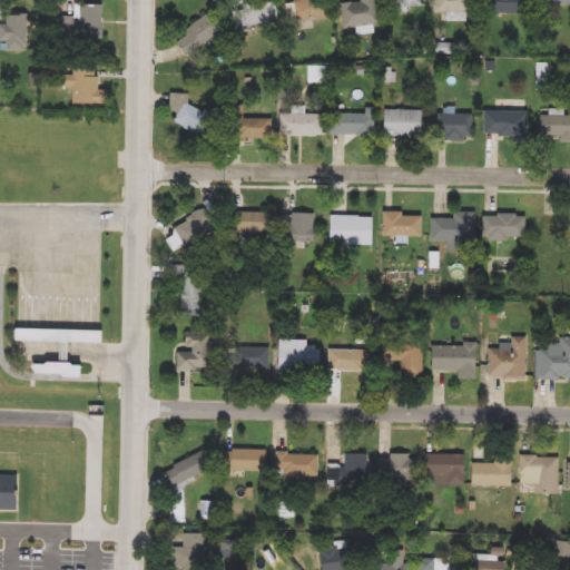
[(293,19),(292,0),(326,0),(327,18),(293,19)]
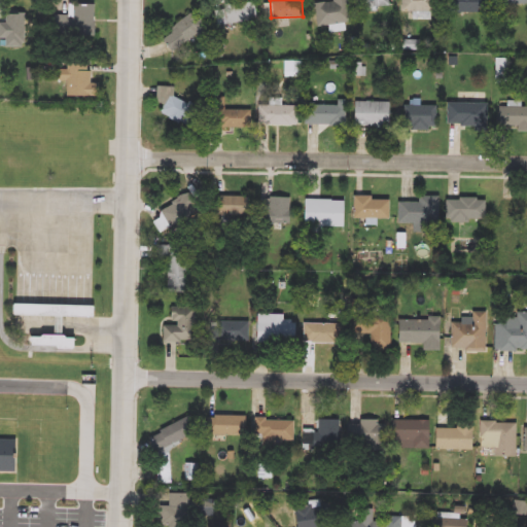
[(316,2),(332,2),(332,0),(348,0),(349,25),(317,25),(316,2)]
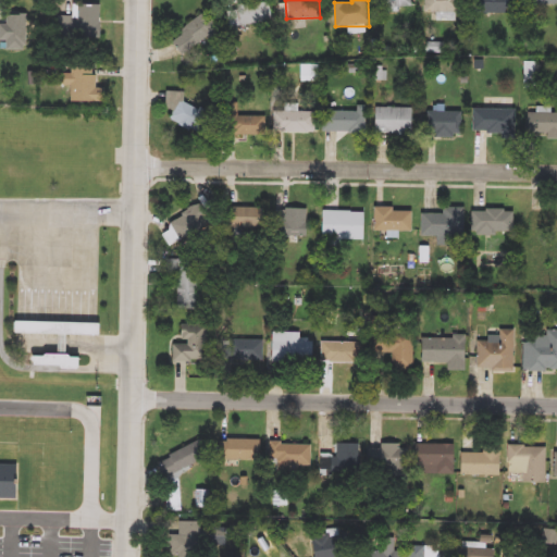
[(424,13),(424,0),(458,0),(458,13),(424,13)]
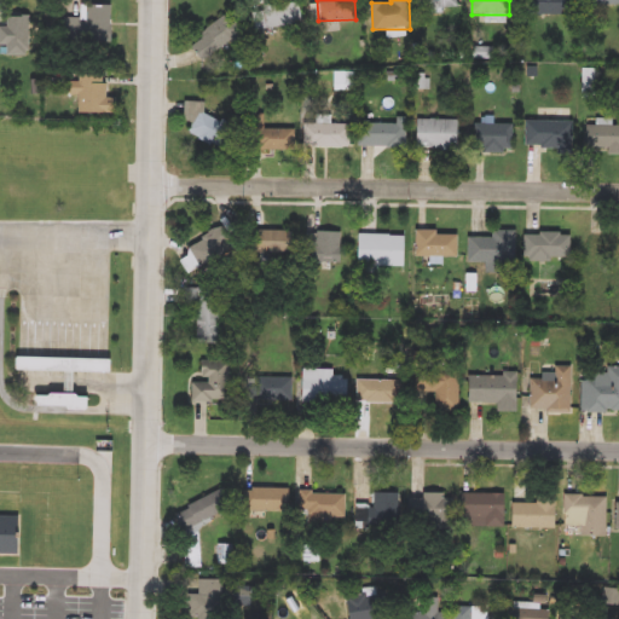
[(525,15),(525,0),(562,0),(562,15),(525,15)]
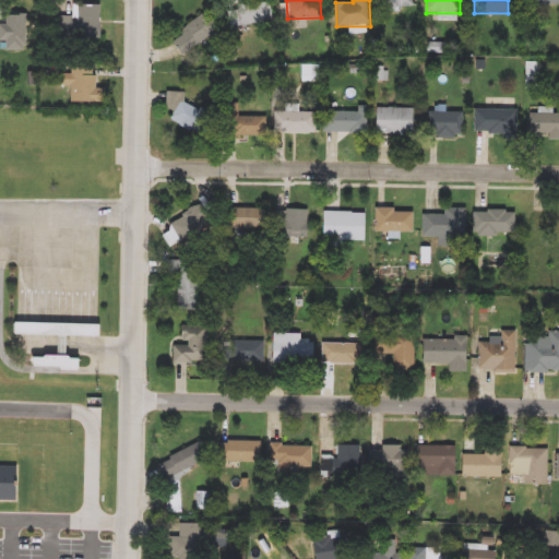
[(237,2),(271,2),(271,24),(237,24),(237,2)]
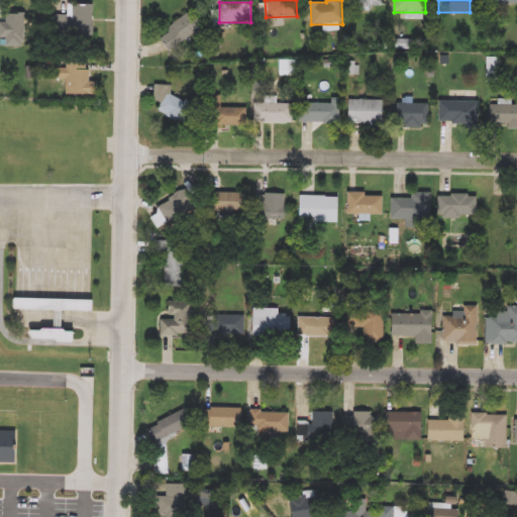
[(62,17),(75,17),(75,4),(97,4),(97,36),(62,36),(62,17)]
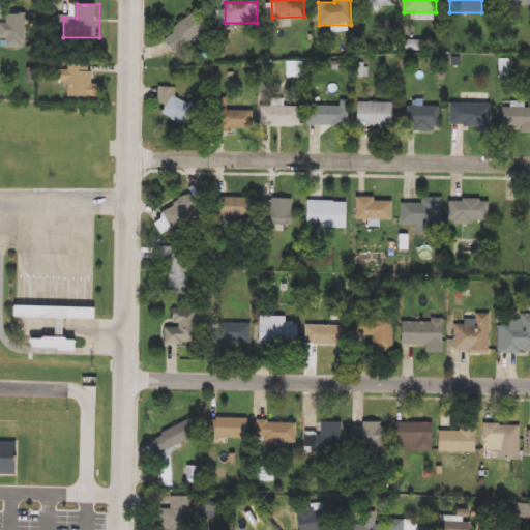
[(171,53),(160,34),(198,12),(208,30),(171,53)]
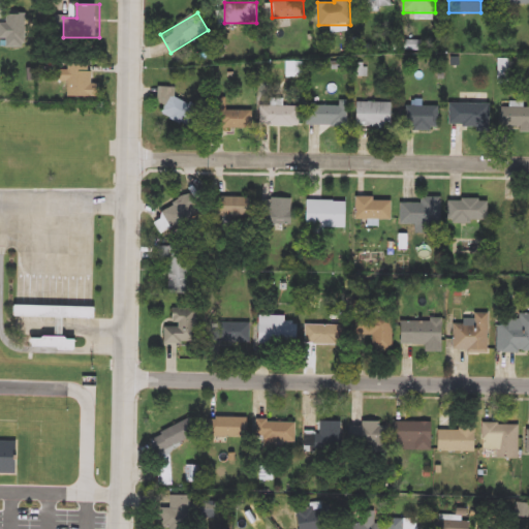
[(0,14),(35,14),(35,37),(0,37),(0,14)]
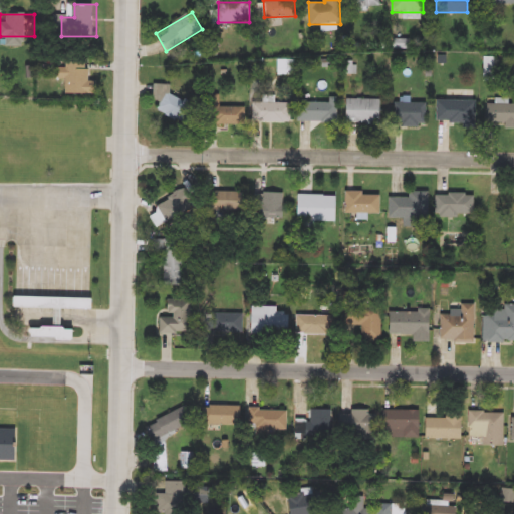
[(102,95),(67,95),(67,65),(91,65),(91,81),(102,81),(102,95)]
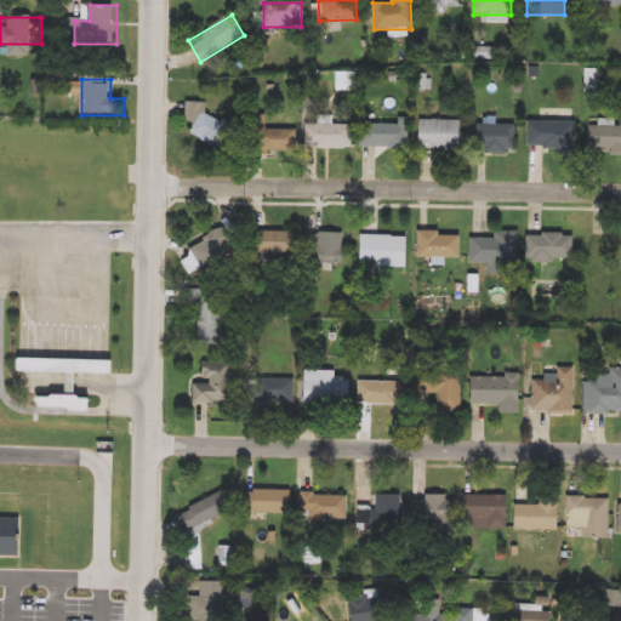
[(187,134),(193,124),(181,117),(189,100),(204,108),(201,112),(227,126),(215,148),(187,134)]
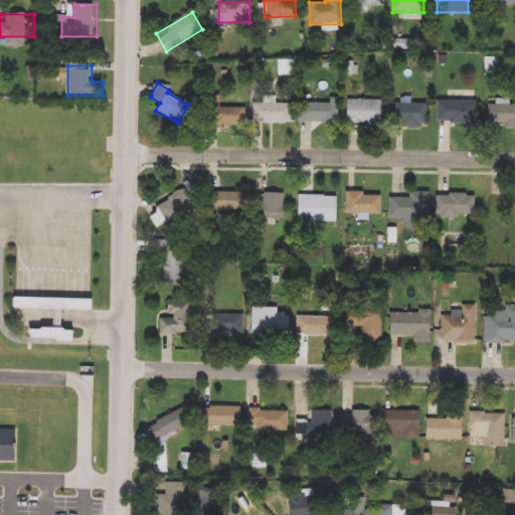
[(244,107),(244,125),(207,124),(207,94),(220,94),(220,107),(244,107)]
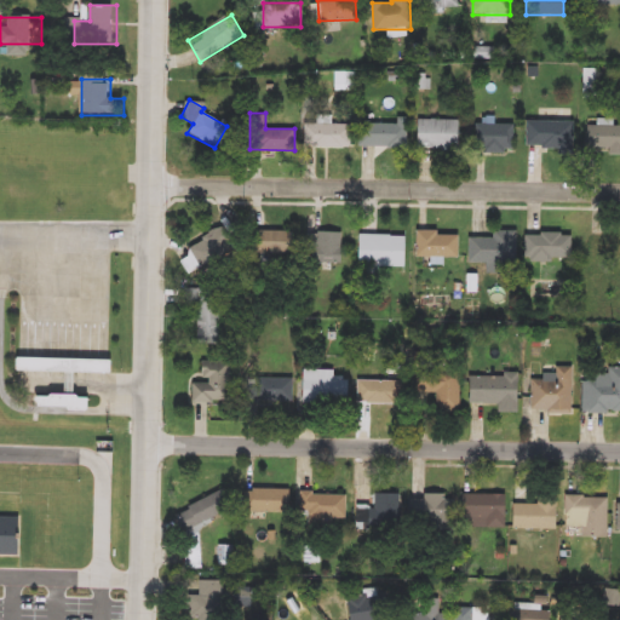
[(458,119),(458,149),(415,149),(415,119),(458,119)]
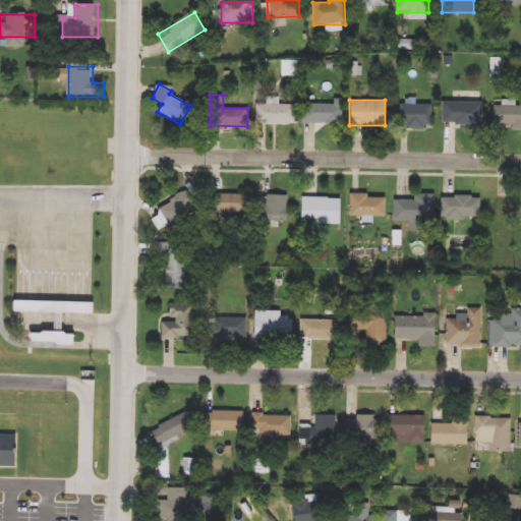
[(480,101),(480,123),(441,123),(441,101),(480,101)]
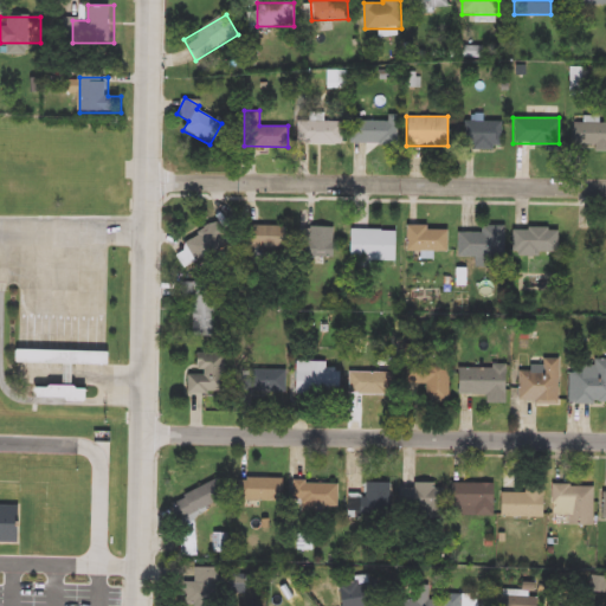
[(342,120),(341,144),(297,143),(297,118),(342,120)]
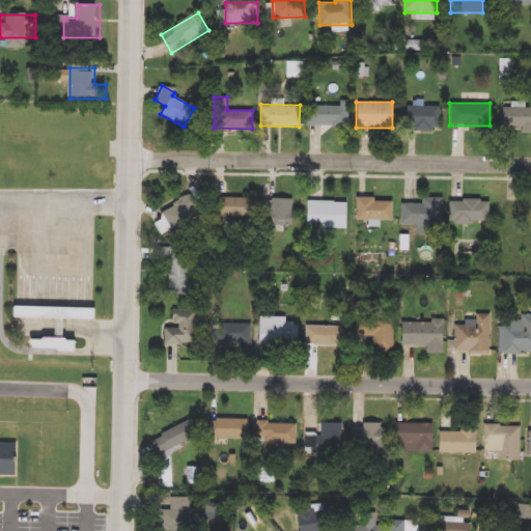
[(308,126),(308,105),(347,105),(347,126),(308,126)]
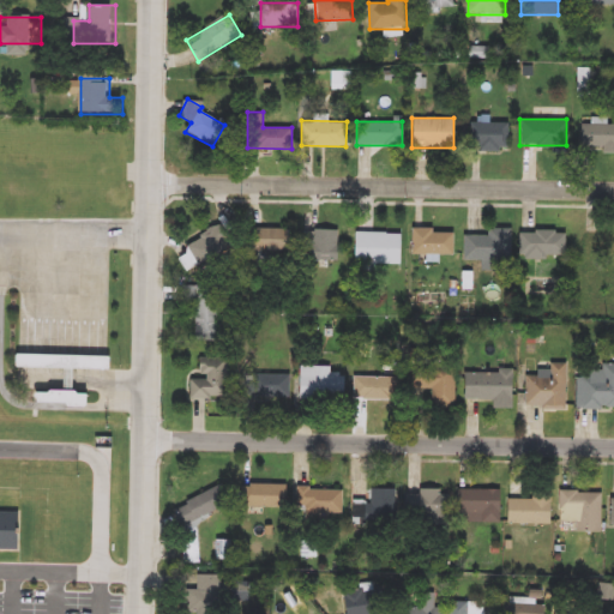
[(507,121),(507,151),(471,151),(471,121),(507,121)]
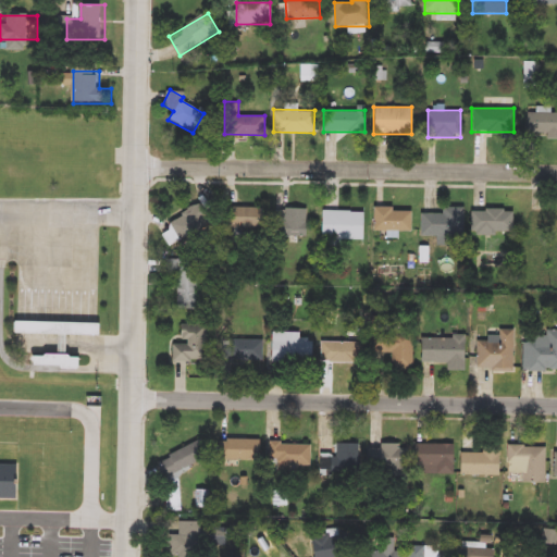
[(556,112),(556,138),(525,138),(525,112),(556,112)]
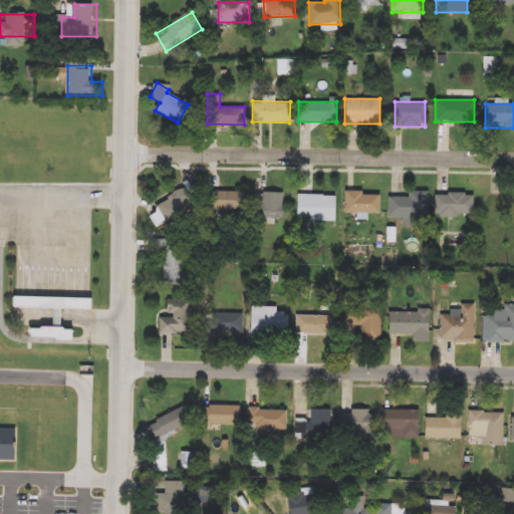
[(165,223),(154,205),(182,189),(192,207),(165,223)]
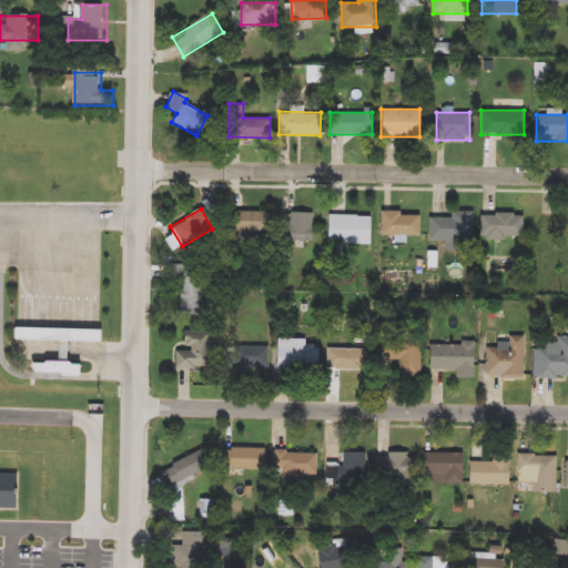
[(267,211),(267,233),(227,232),(229,211),(267,211)]
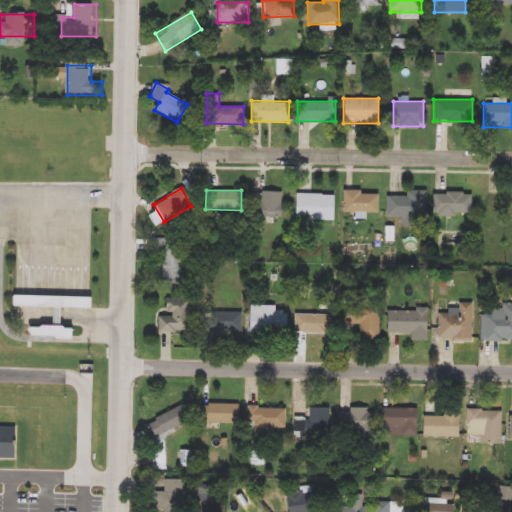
[(425,217),(387,217),(387,196),(406,196),(406,190),(425,190),(425,217)]
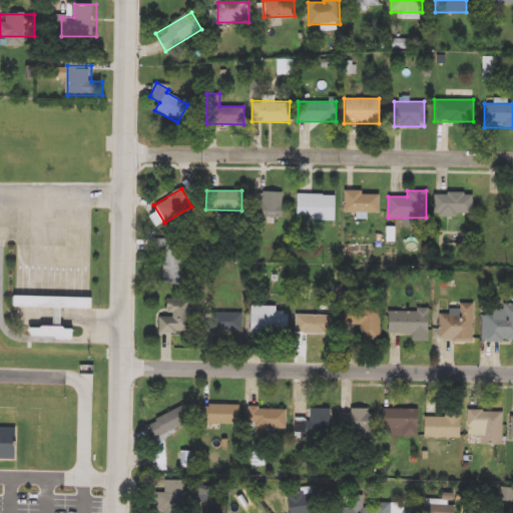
[(344,212),(344,191),(378,191),(378,212),(344,212)]
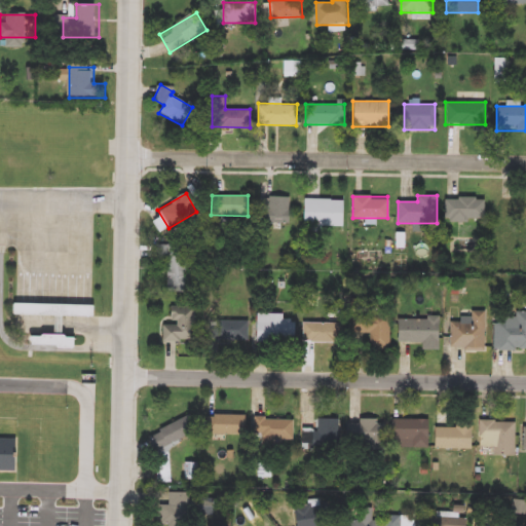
[(289,223),(261,223),(261,197),(289,197),(289,223)]
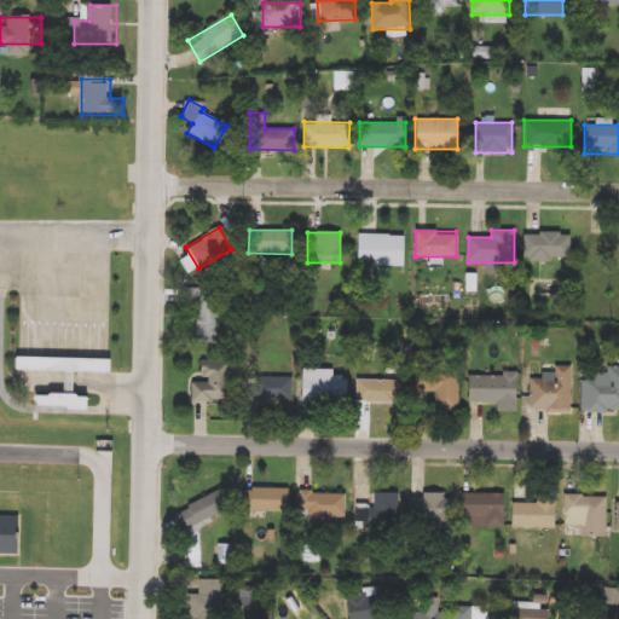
[(522,232),(570,232),(570,258),(522,258),(522,232)]
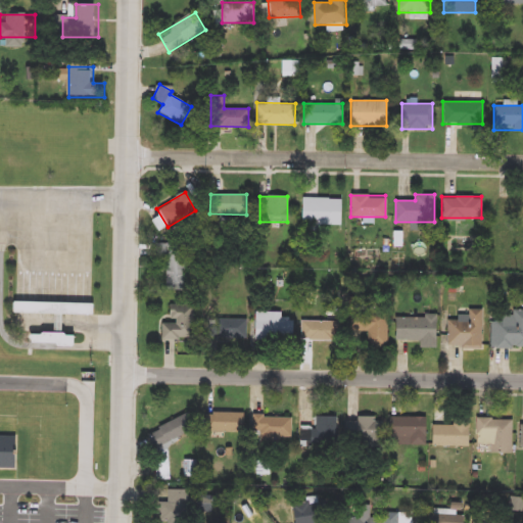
[(341,225),(301,225),(301,197),(341,198),(341,225)]
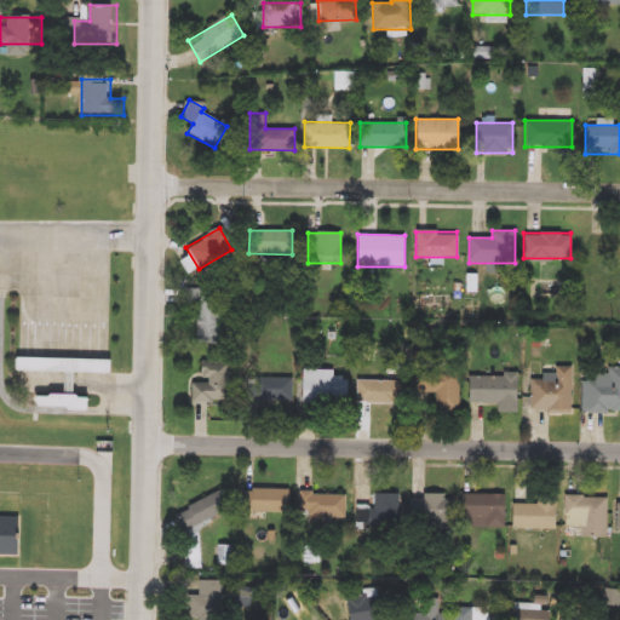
[(197,344),(197,297),(219,297),(219,344),(197,344)]
